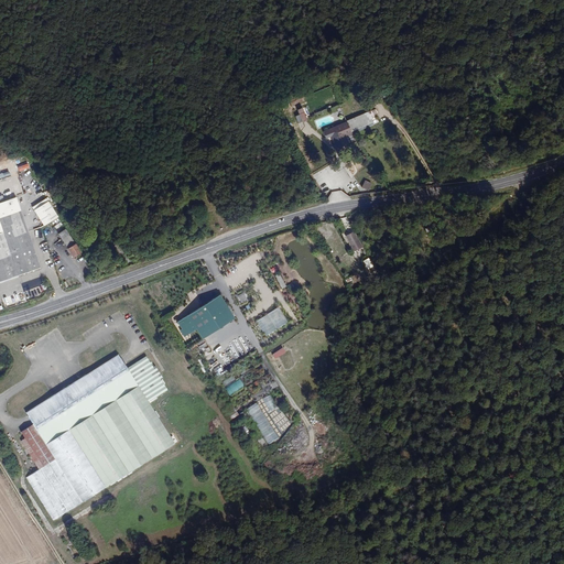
[(302,107),(306,117),(308,116),(312,115),(307,105),(302,107)]
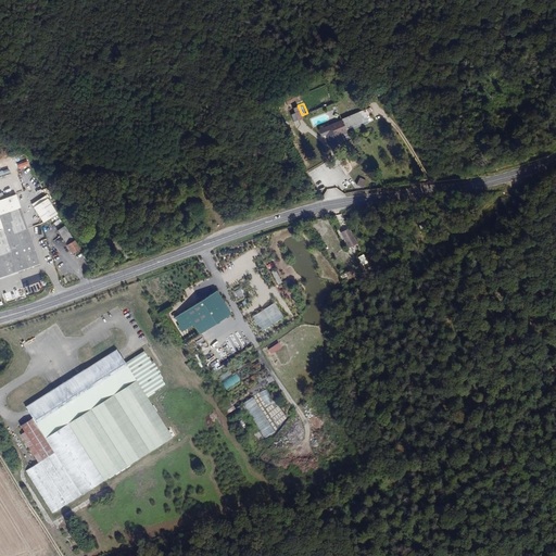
[(329,137),(346,129),(343,121),(335,124),(333,123),(323,128),(324,130),(328,134),(329,137)]
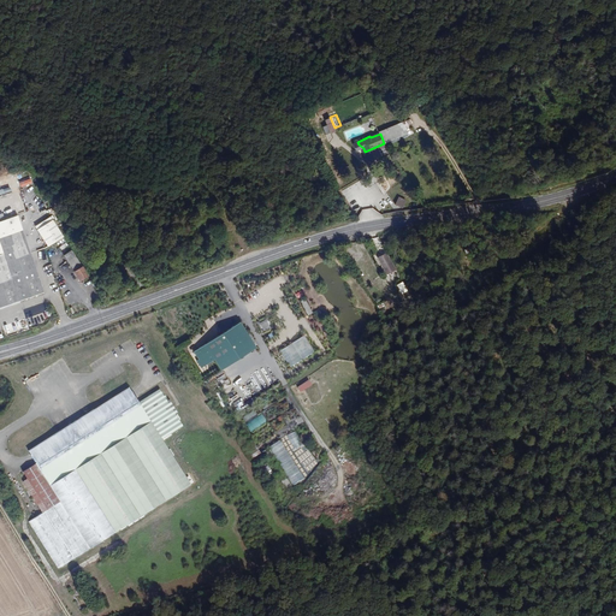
[(403,208),(407,200),(400,196),(396,205),(403,208)]
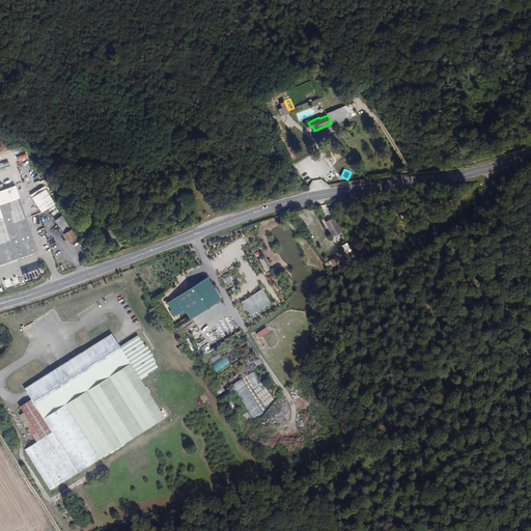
[(56,204),(46,186),(31,194),(42,213),(56,204)]
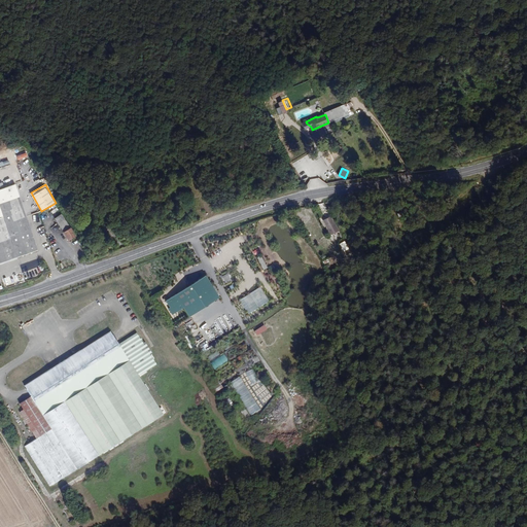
[(0,265),(40,251),(21,198),(0,205),(0,265)]
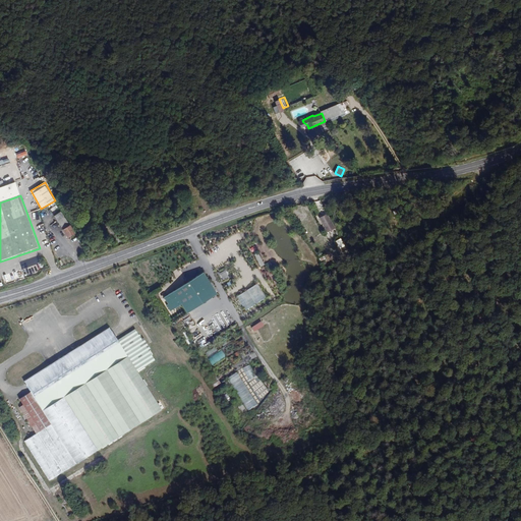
[(51,209),(54,215),(60,212),(57,206),(51,209)]
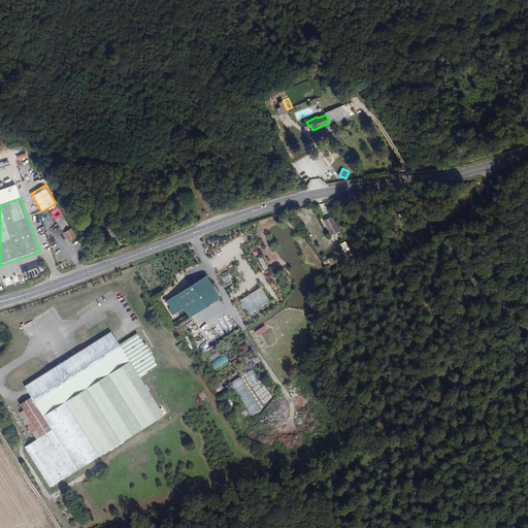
[(325,220),(331,235),(339,232),(333,217),(325,220)]
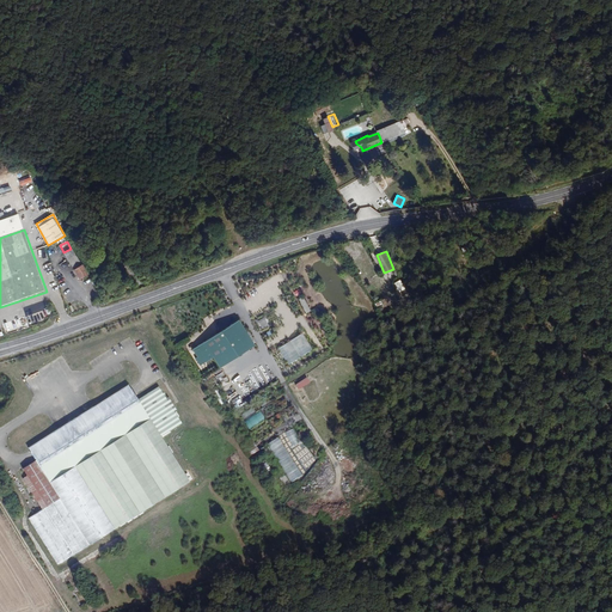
[(74,268),(78,274),(84,270),(79,263),(74,268)]
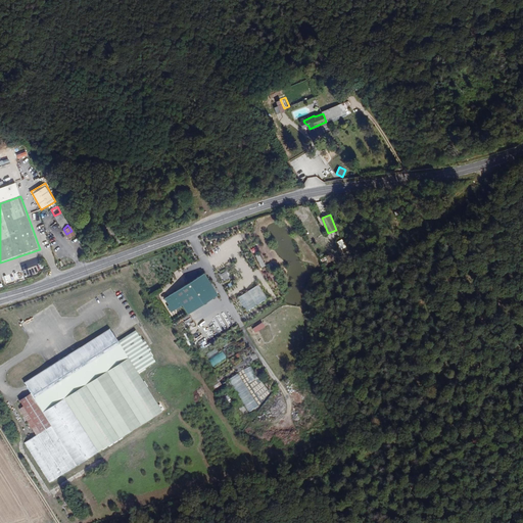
[(259,253),(255,255),(262,268),(266,267),(259,253)]
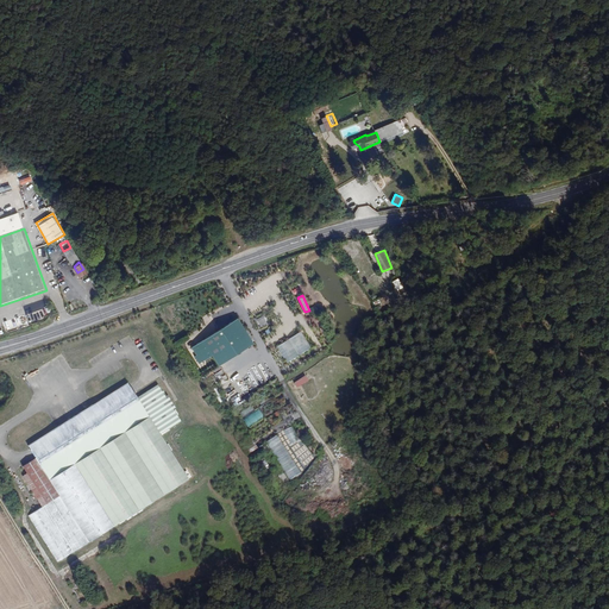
[(262,328),(269,326),(265,316),(257,320),(262,328)]
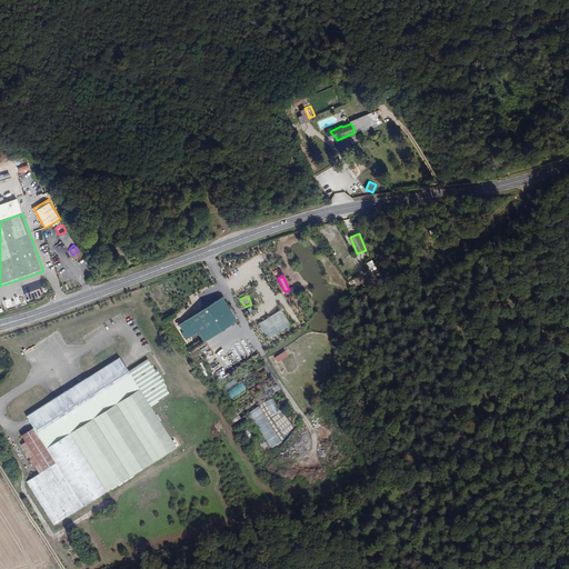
[(222,299),(180,325),(189,338),(199,332),(205,341),(236,321),(222,299)]
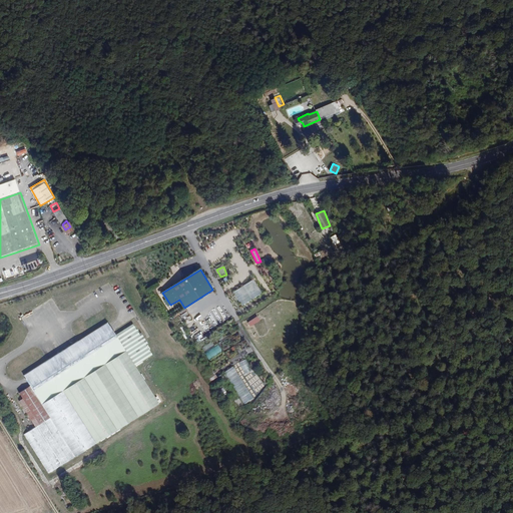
[(233,293),(242,305),(262,294),(253,281),(233,293)]
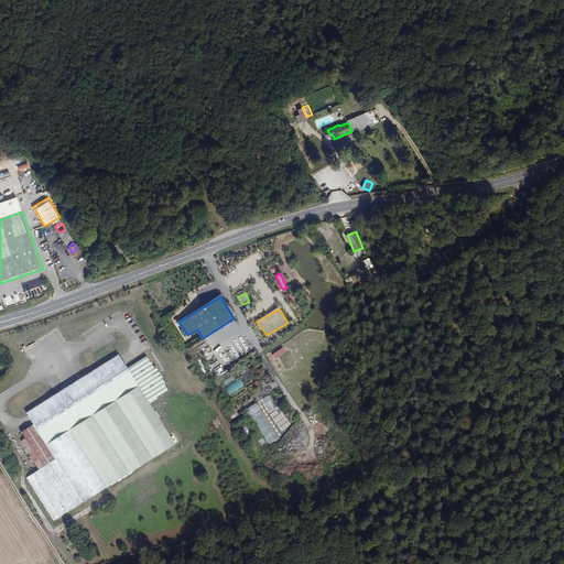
[(209,347),(202,351),(205,356),(213,351),(209,347)]
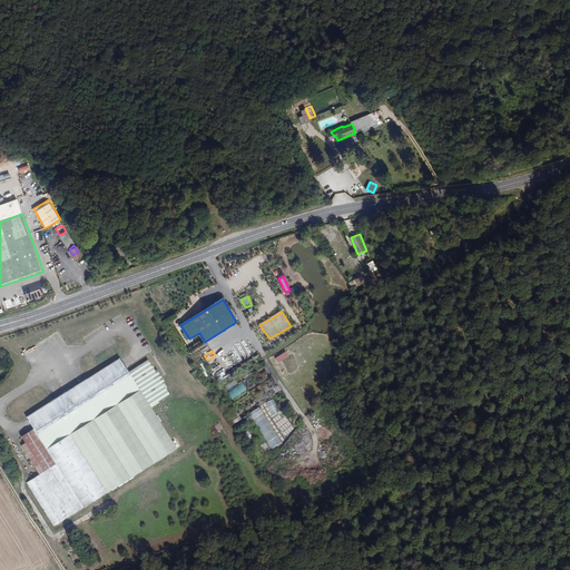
[(278,363),(290,356),(286,352),(275,359),(278,363)]
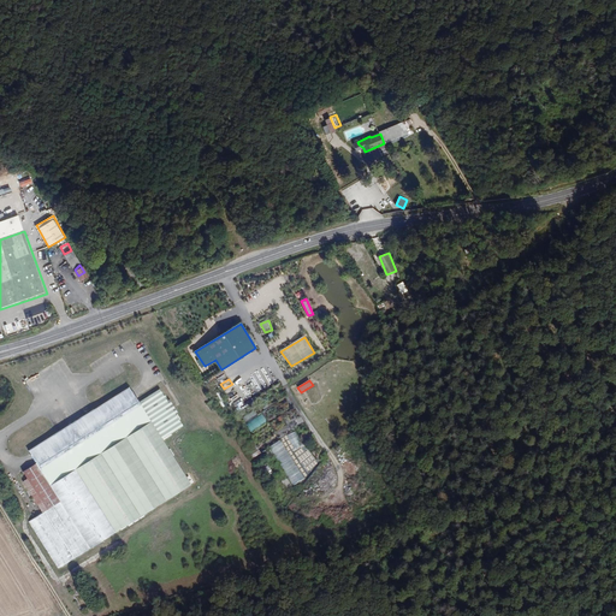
[(64,574),(197,490),(167,442),(187,431),(163,391),(144,404),(140,395),(135,386),(34,450),(37,458),(40,466),(25,477),(47,516),(34,526),(64,574)]
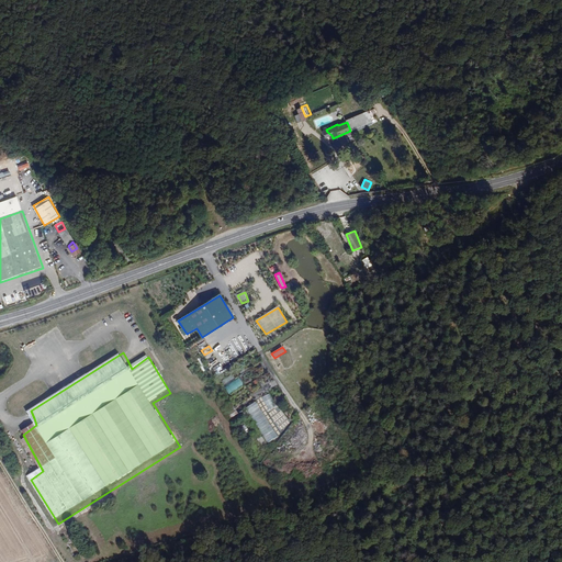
[(225,386),(228,394),(244,385),(240,379),(225,386)]
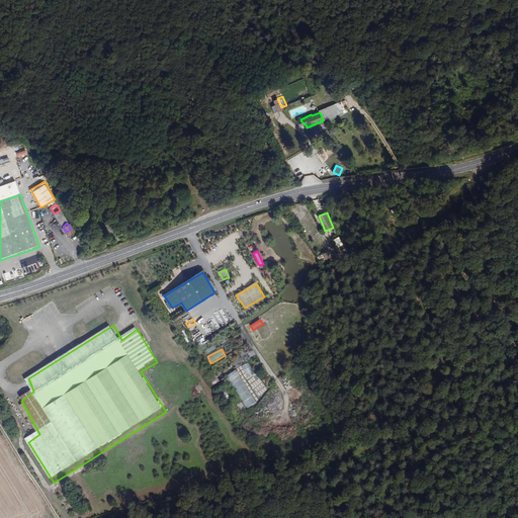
[(241,367),(248,377),(255,373),(249,362),(241,367)]
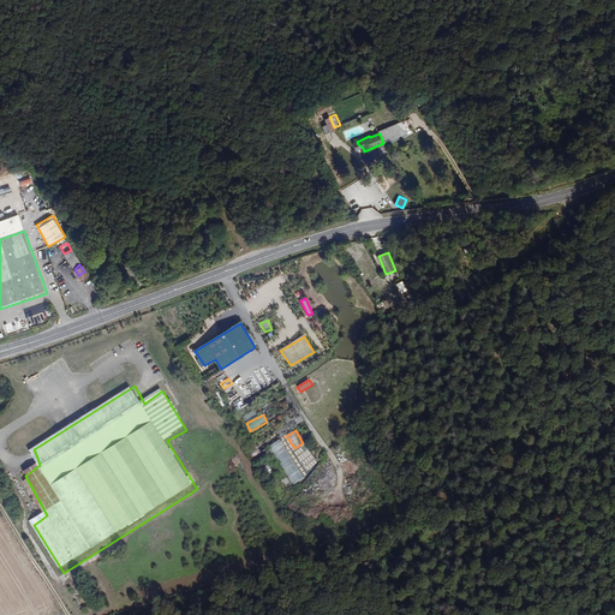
[(281,439),(270,446),(294,484),(305,477),(281,439)]
